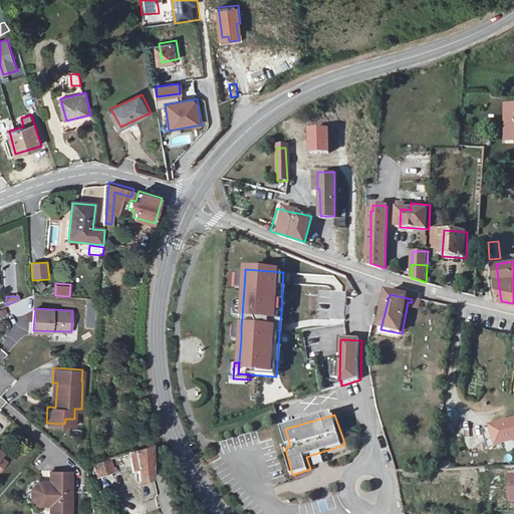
[(154,479),(155,444),(136,450),(145,481),(154,479)]
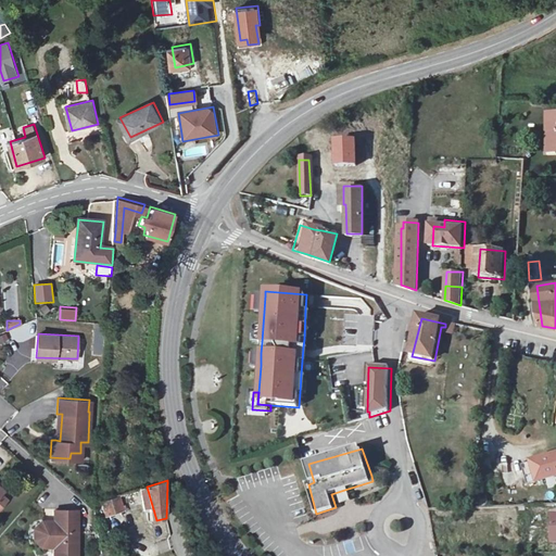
[(101,502),(105,517),(133,508),(127,493),(101,502)]
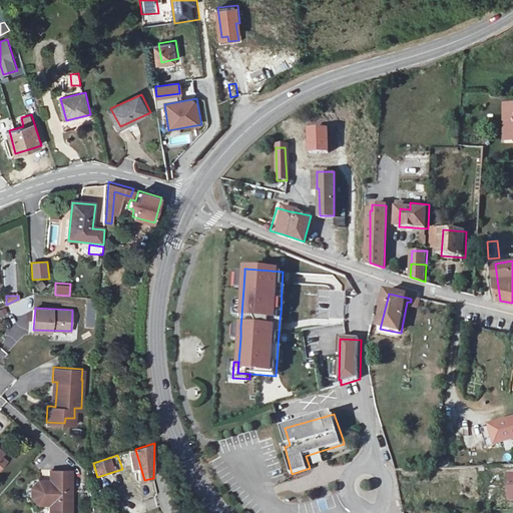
[(50,502),(49,512),(71,512),(72,469),(50,469),(50,479),(50,483),(40,483),(35,487),(35,494),(40,499),(50,499),(50,502)]
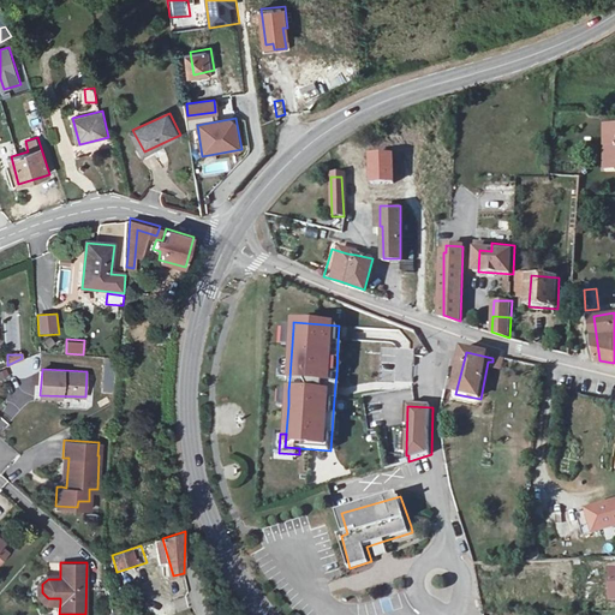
[(37,593),(46,602),(60,602),(60,598),(48,598),(42,592),(42,584),(48,579),(60,579),(60,574),(47,574),(39,583),(37,593)]
